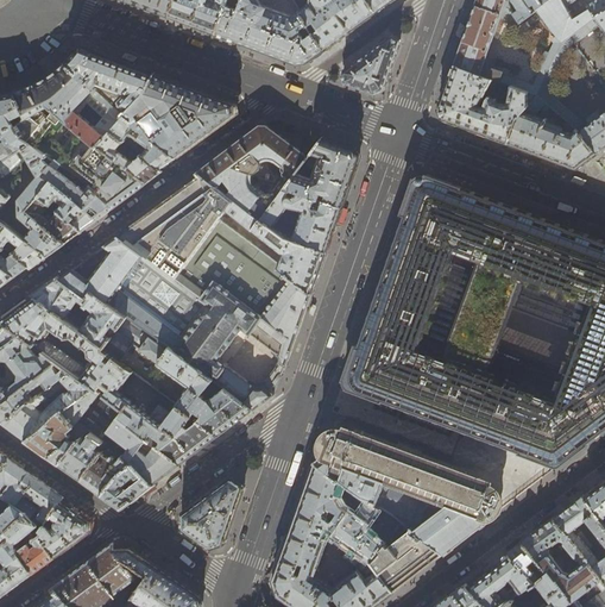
[(118,0),(131,5),(166,18),(172,0),(118,0)]
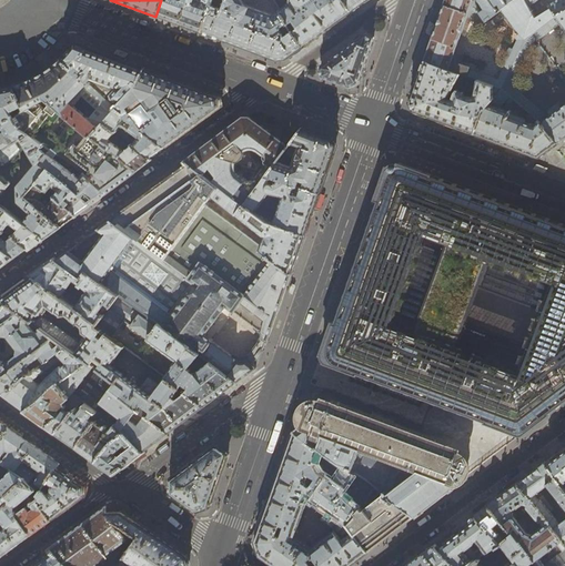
[(161,0),(155,17),(175,24),(200,33),(211,0),(161,0)]
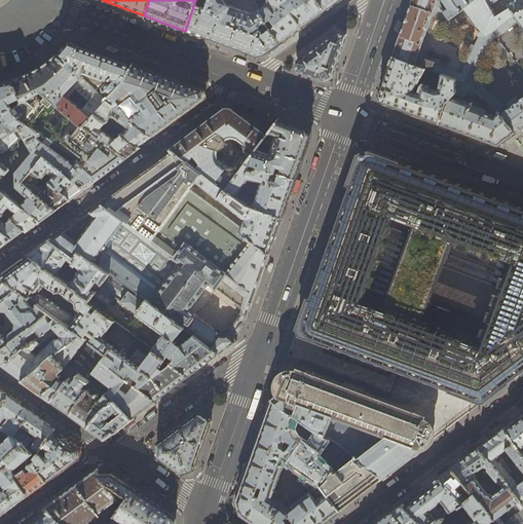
[(266,53),(277,44),(268,30),(262,35),(257,28),(264,24),(256,11),(249,15),(225,6),(221,0),(195,0),(185,31),(219,43),(255,57),(262,55),(266,53)]
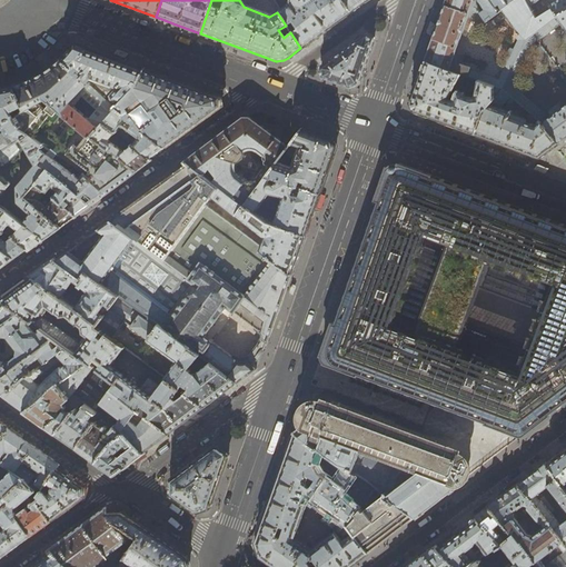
[(336,22),(349,13),(340,0),(269,0),(277,12),(286,26),(290,32),(300,48),(313,39),(336,22)]
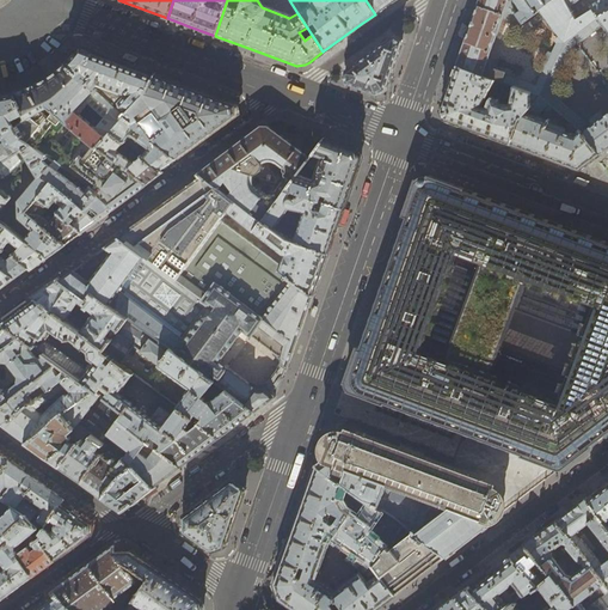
[(391,2),(393,0),(366,0),(375,14),(391,2)]
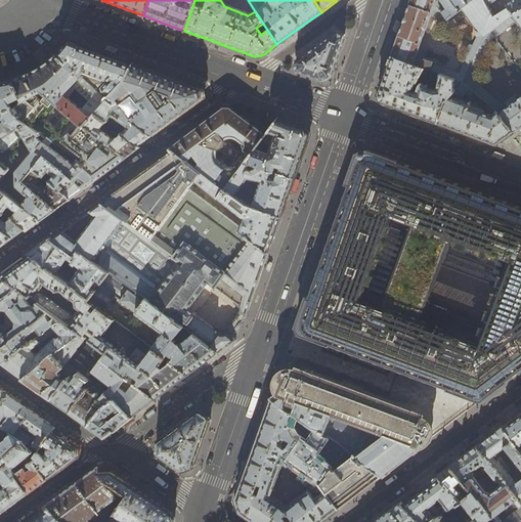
[(408,0),(401,23),(389,57),(410,66),(428,15),(444,22),(445,20),(440,12),(436,5),(432,0),(408,0)]
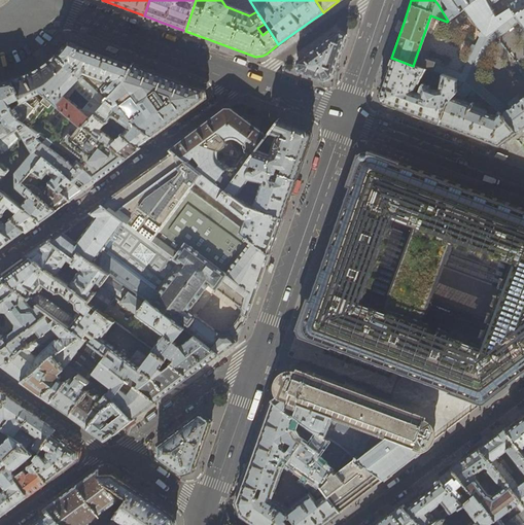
[(440,0),(443,3),(447,9),(443,12),(448,21),(458,13),(449,0),(440,0)]
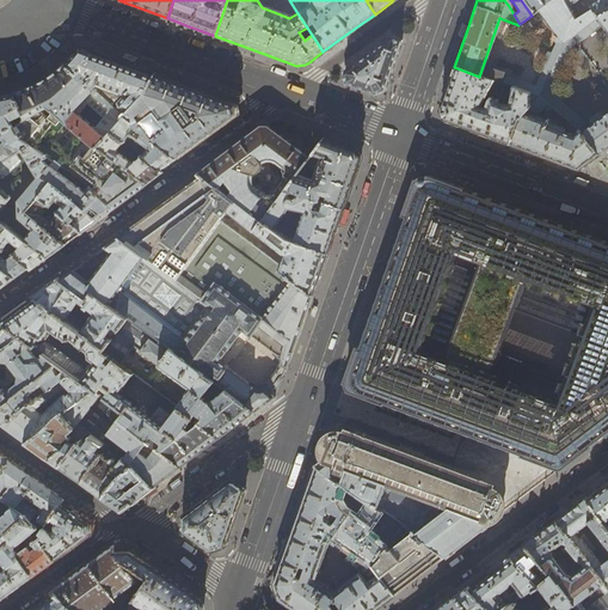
[(521,0),(532,16),(535,12),(544,6),(539,0),(521,0)]
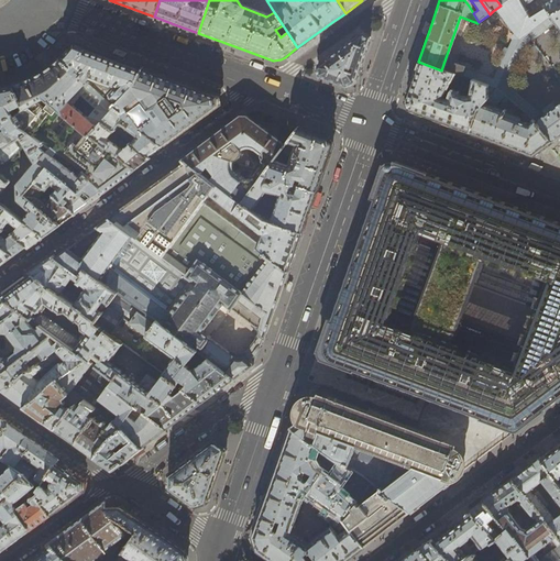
[(548,19),(548,18),(541,10),(528,19),(516,0),(507,0),(501,6),(493,11),(517,41),(524,36),(526,39),(541,28),(539,24),(548,19)]
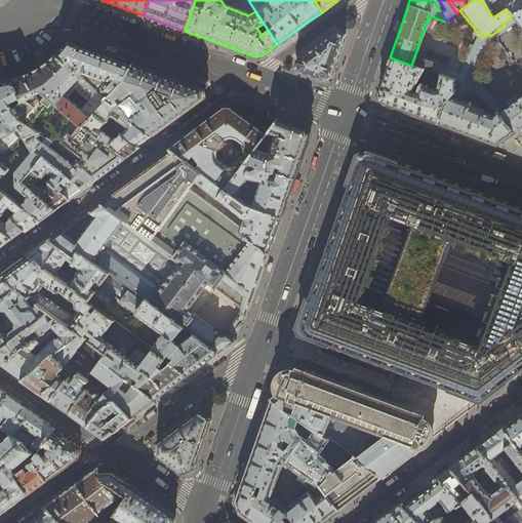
[(521,0),(481,0),(492,17),(505,9),(511,16),(512,15),(521,9),(521,0)]
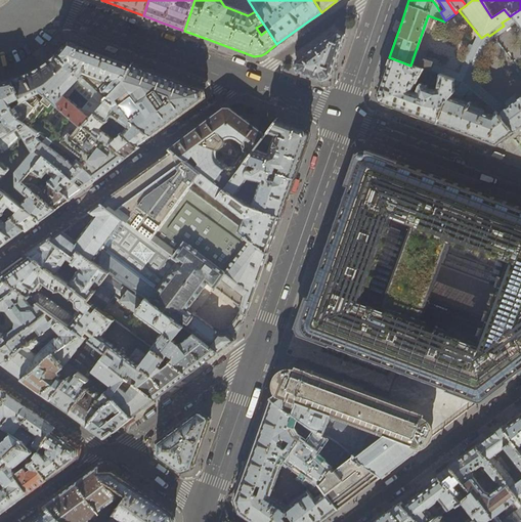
[(520,9),(511,15),(520,30),(520,96),(501,112),(463,78),(460,84),(471,94),(485,106),(500,119),(511,133),(520,126),(520,9)]
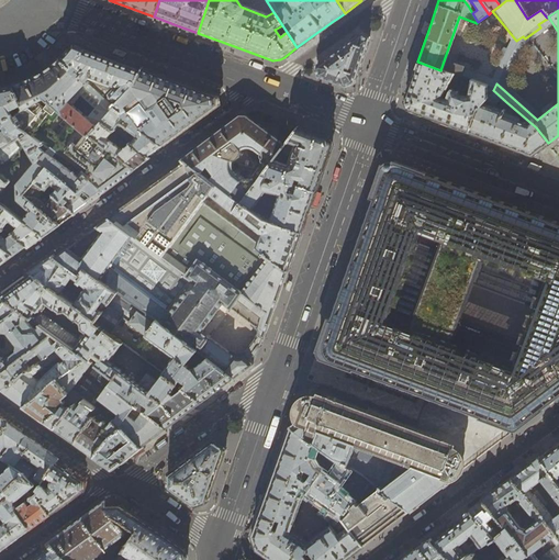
[(344,88),(351,85),(351,81),(354,77),(355,74),(356,69),(357,67),(358,65),(359,59),(360,59),(360,57),(362,51),(364,48),(364,47),(366,43),(367,41),(365,40),(361,37),(361,36),(360,35),(358,37),(354,41),(351,42),(331,57),(323,63),(322,64),(316,68),(316,67),(314,68),(315,77),(317,78),(317,77),(324,80),(325,80),(326,80),(331,82),(334,84),(336,85),(342,86),(342,87),(344,88)]
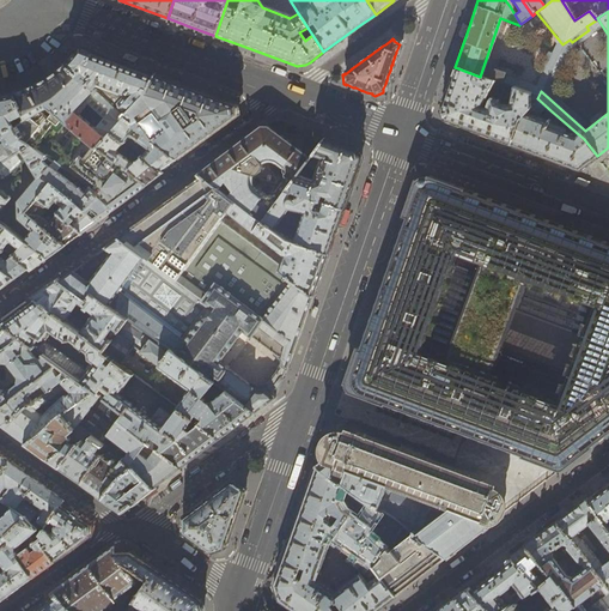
[(72,55),(64,66),(93,91),(114,109),(119,104),(120,106),(119,106),(121,108),(120,110),(122,113),(120,115),(122,118),(146,92),(152,76),(117,62),(79,48),(77,48),(72,55)]
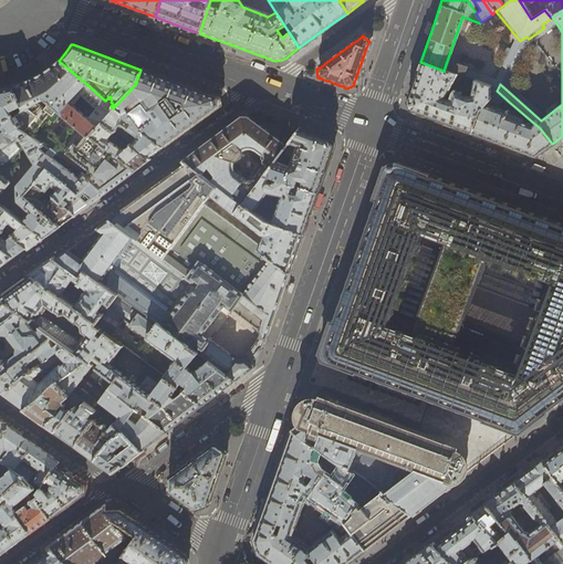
[(504,72),(513,76),(522,56),(514,53),(513,55),(504,51),(496,71),(503,75),(504,72)]
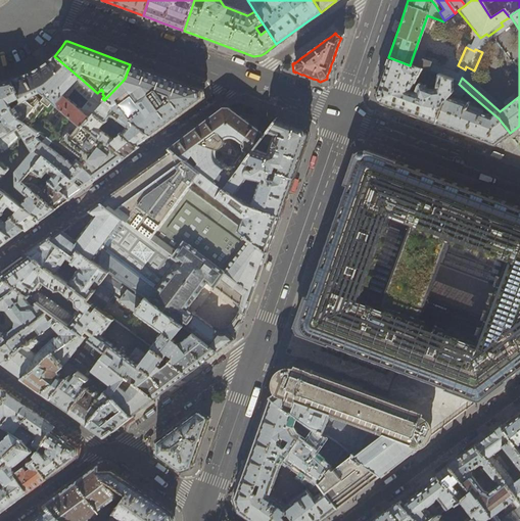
[(20,78),(10,80),(19,103),(38,93),(81,127),(93,113),(104,101),(104,100),(102,98),(97,94),(83,111),(61,96),(80,78),(54,56),(45,64),(35,72),(29,75),(20,78)]
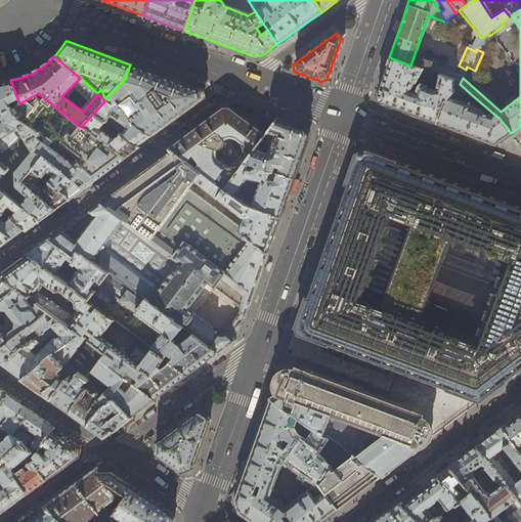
[(406,114),(435,125),(443,102),(460,84),(436,76),(436,81),(422,76),(419,84),(418,86),(415,90),(411,89),(422,70),(410,66),(389,57),(381,79),(375,96),(379,103),(406,114)]
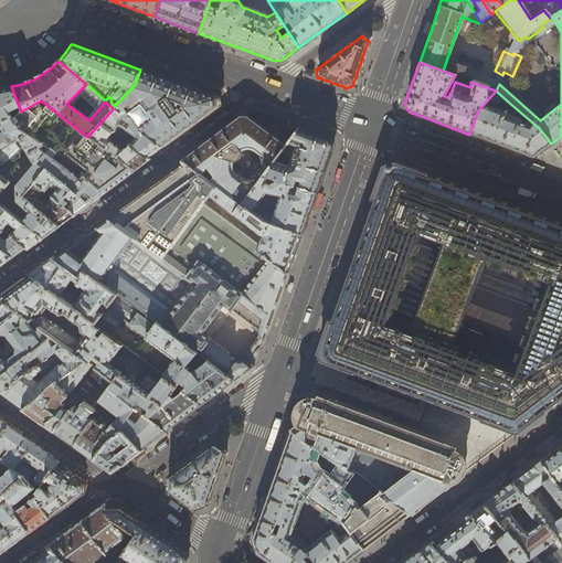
[(177,83),(140,70),(135,85),(113,108),(113,109),(161,148),(186,130),(218,106),(216,98),(177,83)]
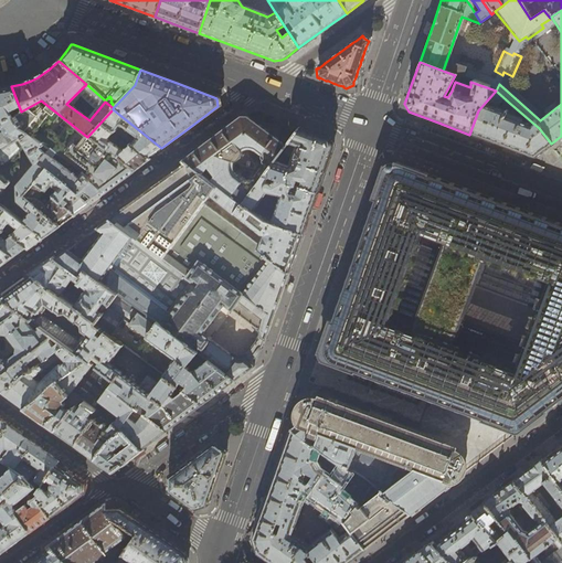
[(0,149),(27,135),(19,129),(11,117),(12,117),(9,112),(14,109),(17,115),(21,112),(11,86),(3,88),(0,88),(0,149)]
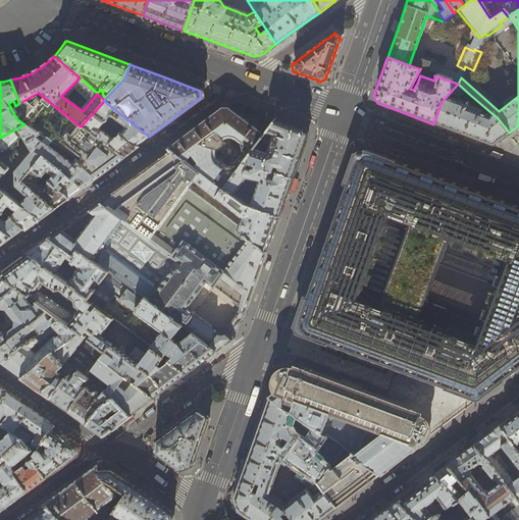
[(499,141),(509,133),(498,118),(483,106),(479,111),(465,105),(456,101),(461,95),(465,99),(469,94),(458,84),(442,102),(433,124),(457,133),(491,146),(499,141)]
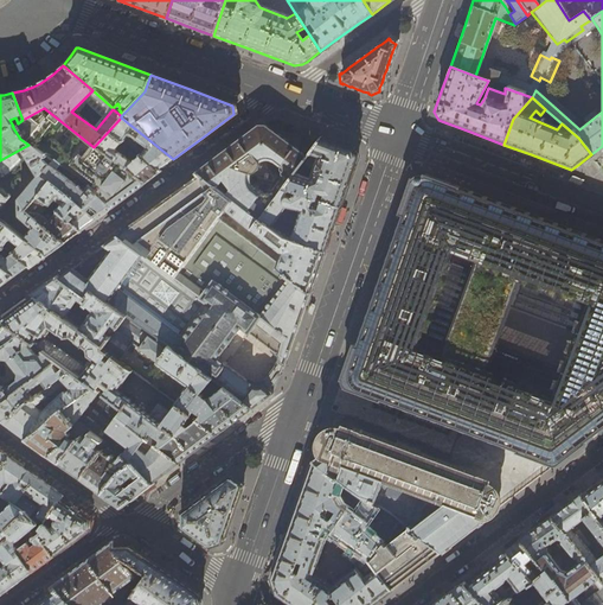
[(126,197),(142,185),(94,147),(44,108),(23,120),(18,123),(13,126),(12,126),(20,139),(29,145),(51,163),(52,161),(58,165),(85,186),(89,190),(88,191),(109,209),(126,197)]
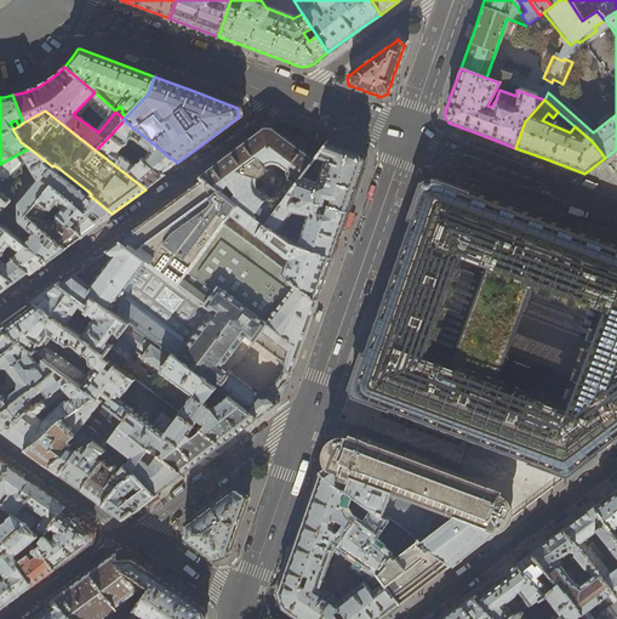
[(167,170),(177,163),(124,120),(110,135),(143,159),(160,175),(167,170)]
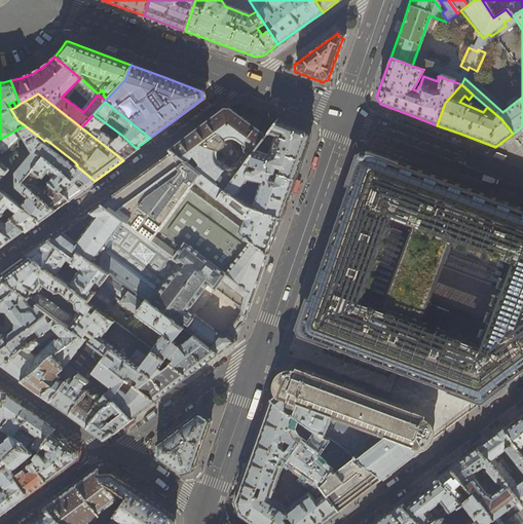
[(228,110),(223,110),(198,127),(170,150),(174,152),(200,174),(225,191),(246,163),(264,137),(228,110)]
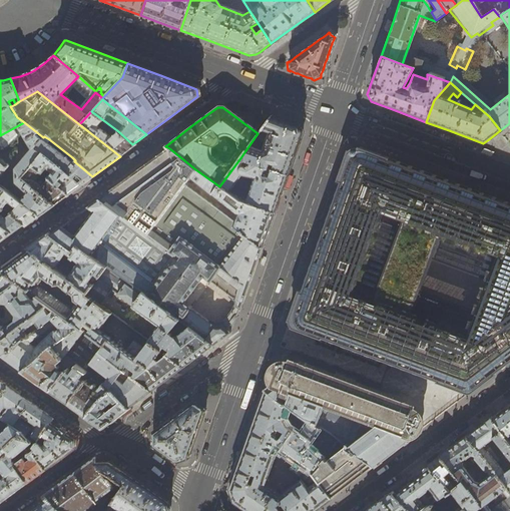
[(134,145),(132,144),(118,131),(91,111),(79,124),(120,156),(124,153),(134,145)]
